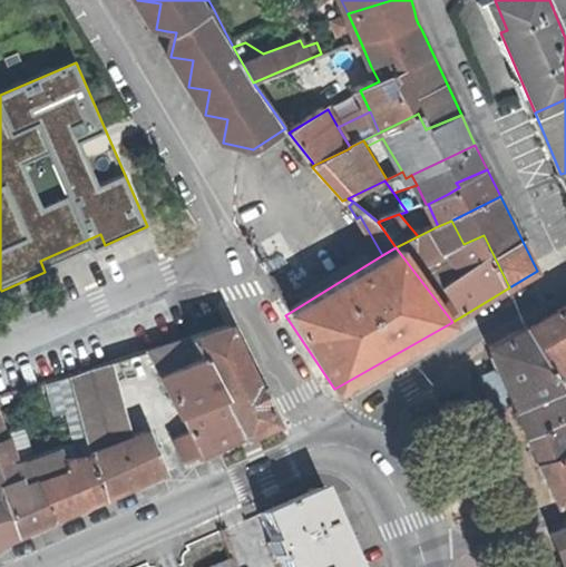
[(565,308),(532,330),(565,396),(565,308)]
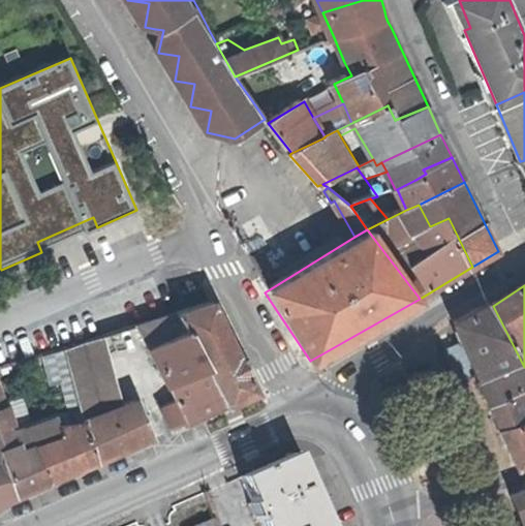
[(213,303),(178,314),(182,319),(189,334),(227,406),(258,393),(228,338),(213,303)]
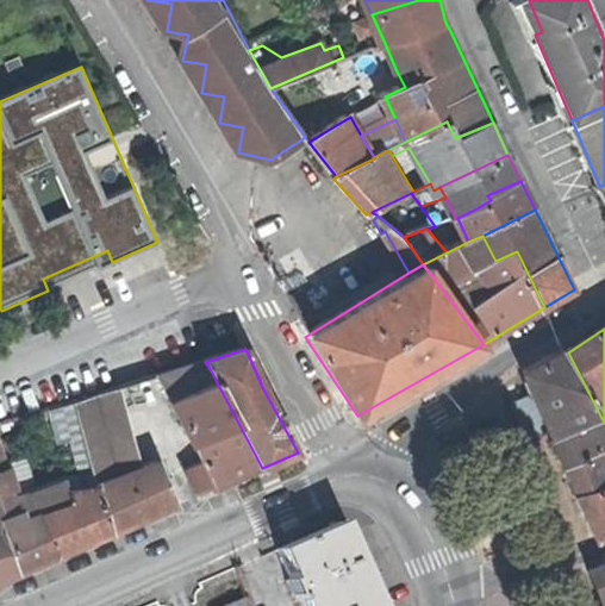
[(555,475),(604,451),(604,423),(568,353),(513,381),(525,408),(542,444),(555,475)]
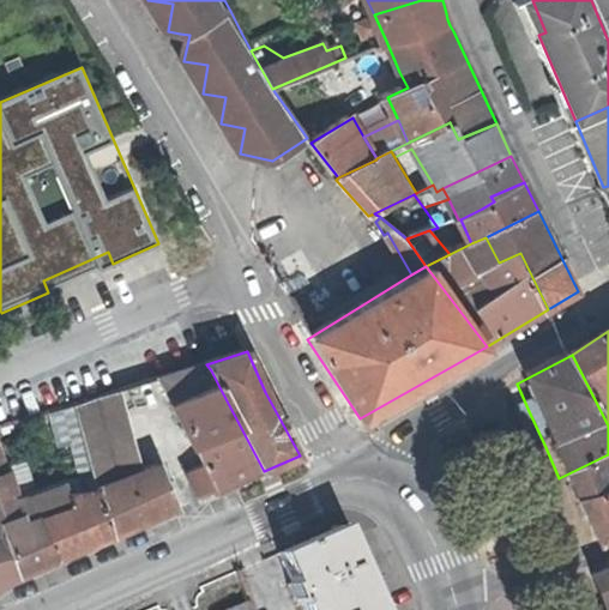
[(211,370),(206,364),(188,369),(187,369),(185,372),(174,374),(161,379),(174,406),(219,387),(211,370)]
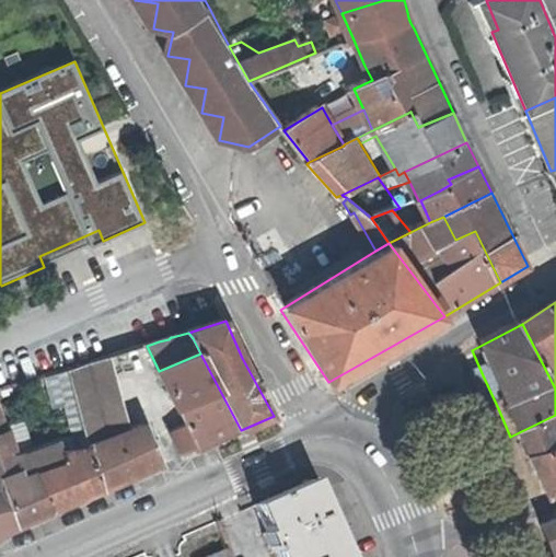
[(111,358),(117,383),(147,375),(159,371),(147,346),(111,358)]
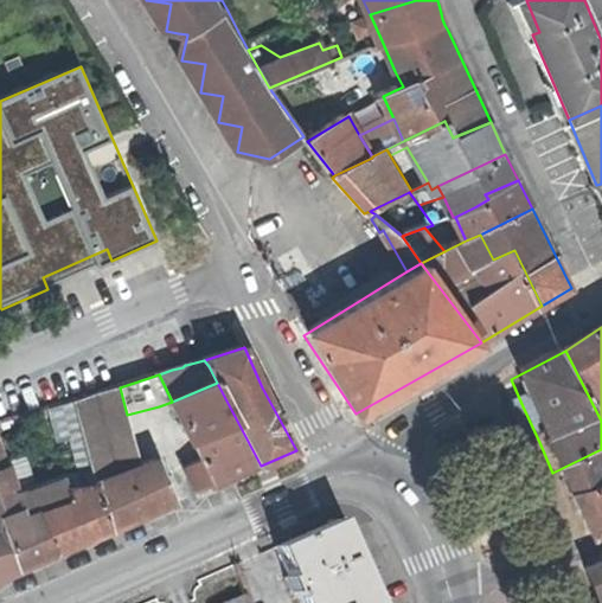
[(261,466),(217,383),(172,402),(192,444),(177,451),(184,469),(186,469),(198,493),(261,466)]
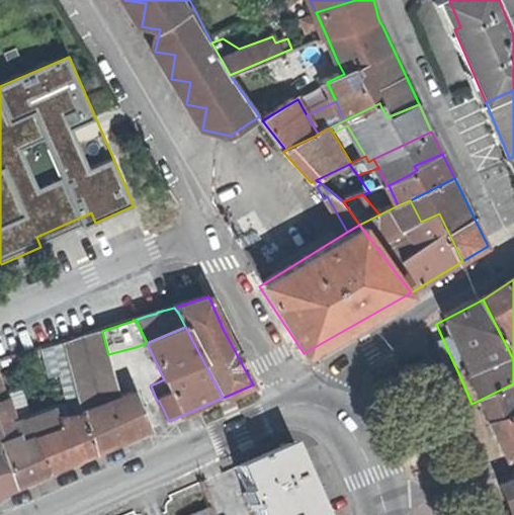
[(84,413),(119,400),(108,354),(102,331),(75,340),(65,343),(69,357),(78,389),(79,396),(84,413)]
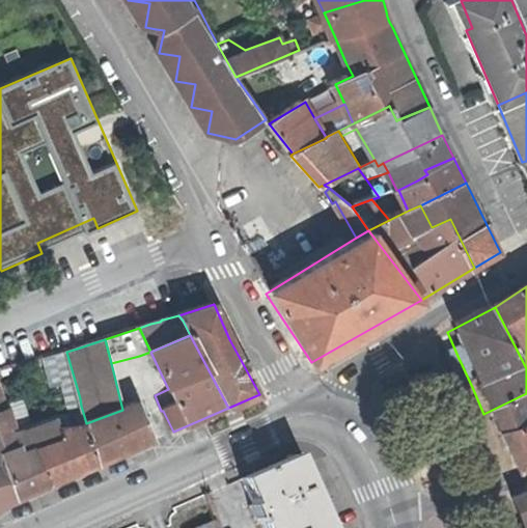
[(71,366),(66,352),(65,352),(57,355),(60,368),(71,366)]
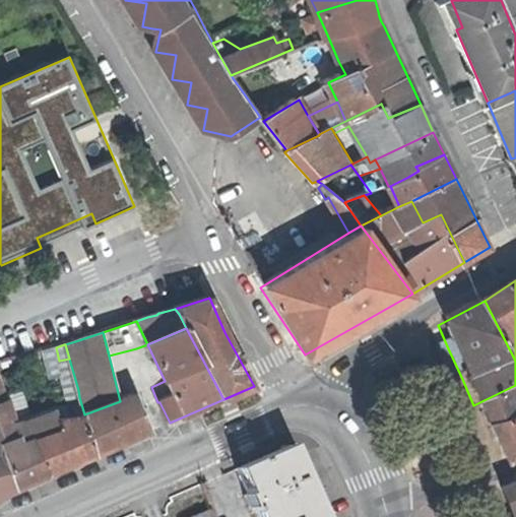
[(165,381),(147,344),(136,348),(135,353),(141,368),(141,369),(151,387),(165,381)]
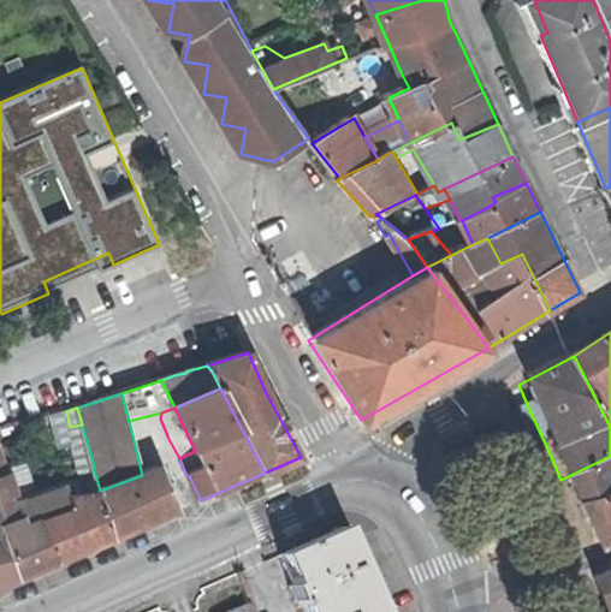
[(547,449),(531,413),(520,417),(512,420),(529,457),(547,449)]
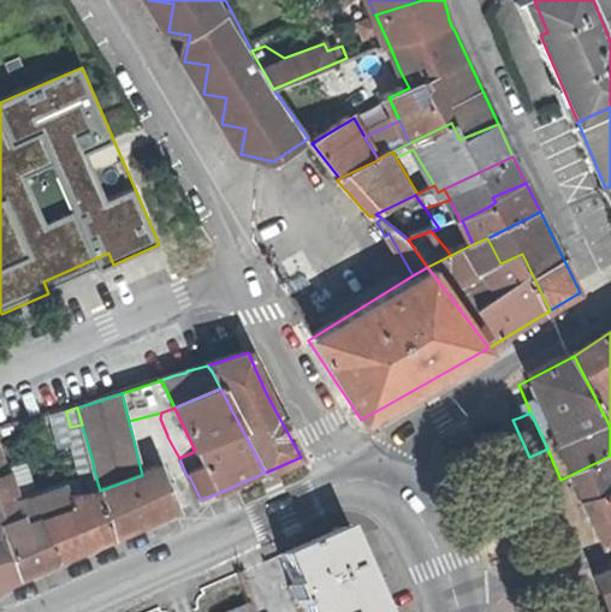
[(610,456),(561,480),(573,507),(610,491),(610,456)]
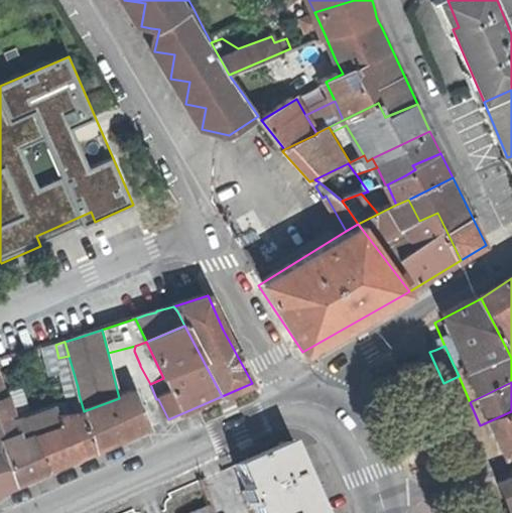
[(119,398),(84,411),(95,453),(150,428),(148,423),(134,394),(133,393),(119,398)]
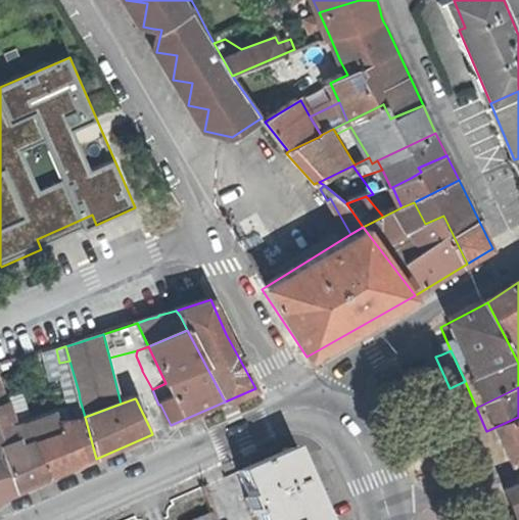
[(395,411),(397,414),(410,408),(408,405),(405,406),(404,403),(398,406),(399,409),(395,411)]
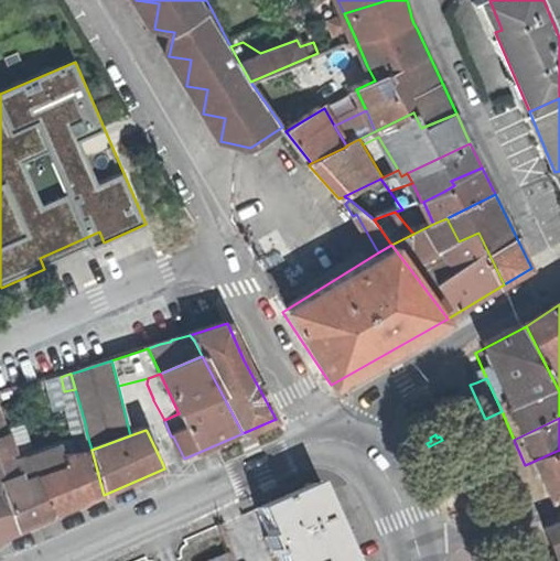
[(53,516),(36,484),(33,470),(25,472),(23,463),(17,463),(9,440),(4,441),(0,442),(0,476),(19,531),(53,516)]
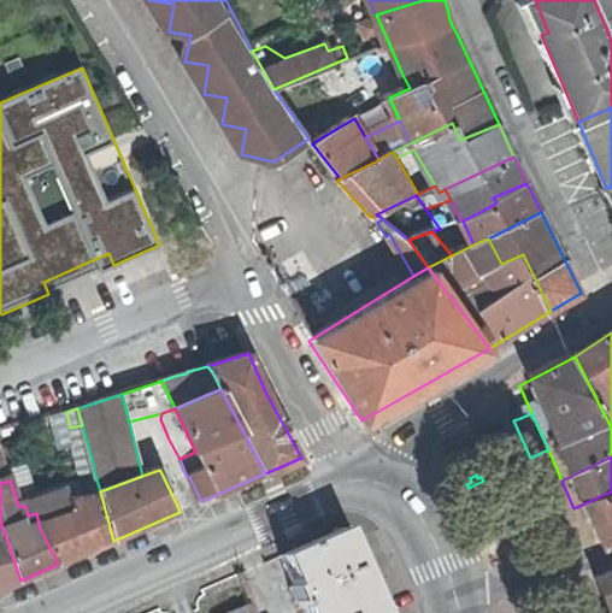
[(40,529),(58,564),(113,541),(100,491),(88,496),(86,489),(78,490),(80,499),(72,500),(76,512),(40,529)]
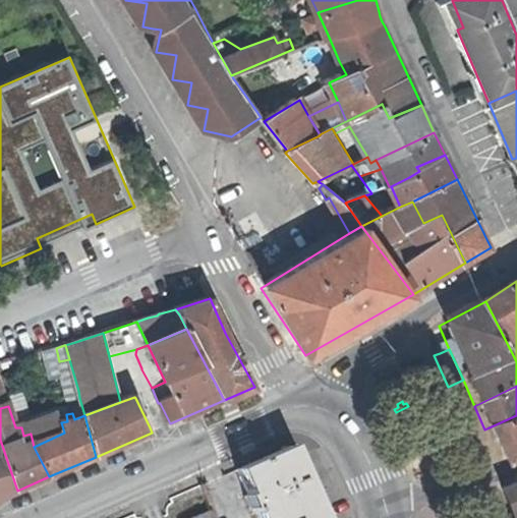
[(500,464),(516,458),(516,415),(484,429),(500,464)]
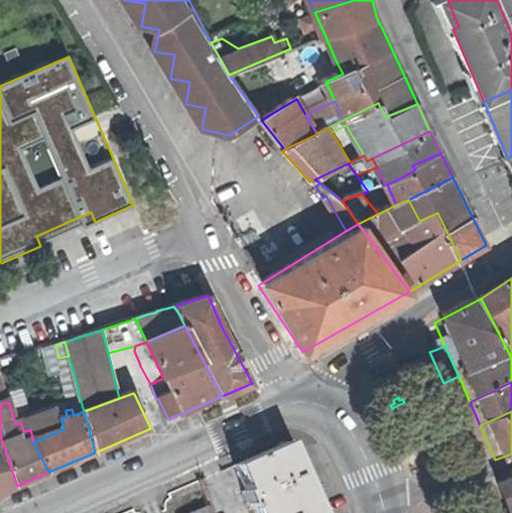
[(0,493),(17,486),(0,435),(0,493)]
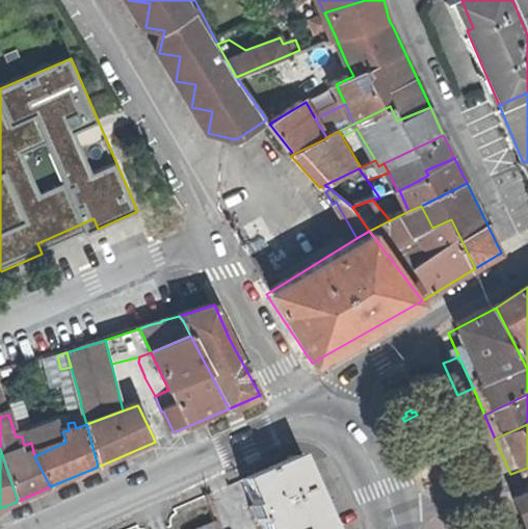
[(332,528),(300,459),(244,485),(256,509),(253,511),(257,523),(261,523),(264,528),(332,528)]
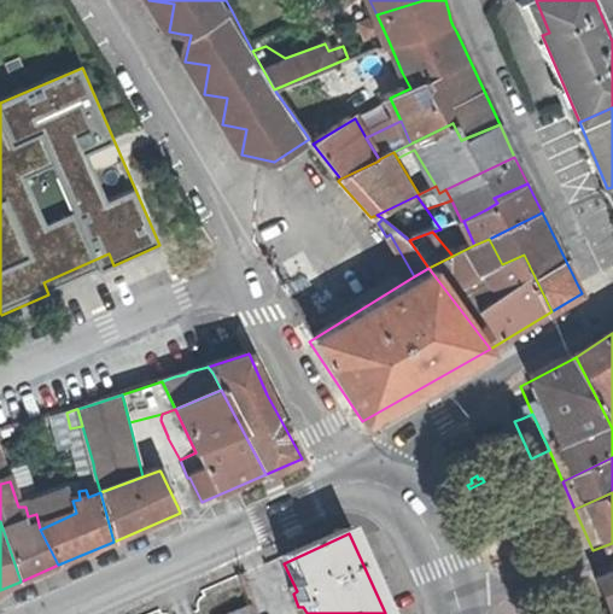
[(612,574),(600,579),(612,606),(612,574)]
